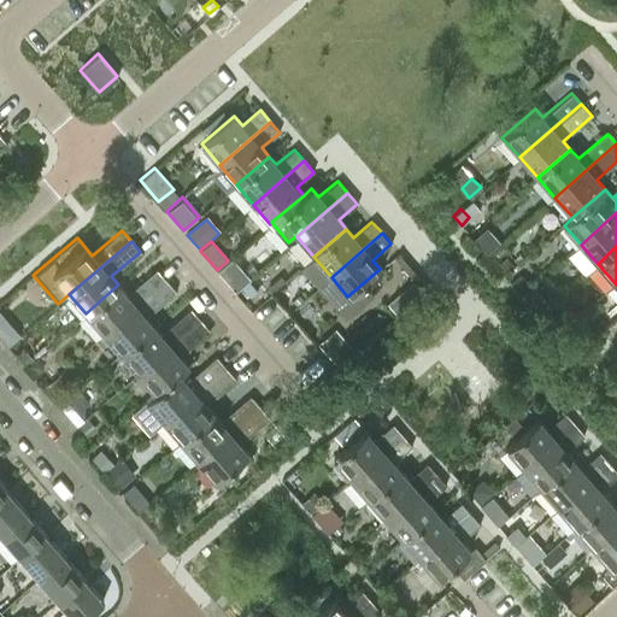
[(506,257),(499,263),(507,271),(515,265),(506,257)]
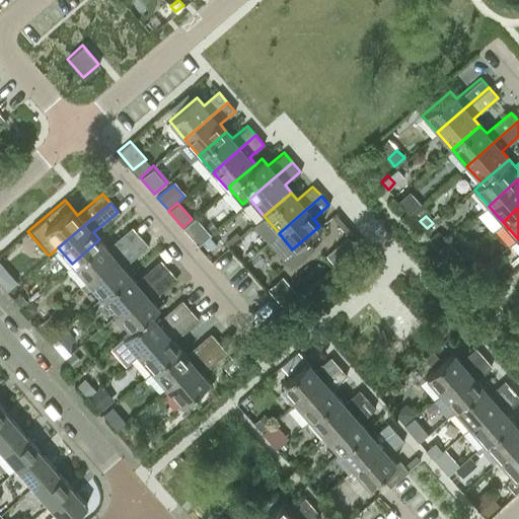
[(206,238),(209,235),(196,219),(186,228),(199,244),(200,243),(206,238)]
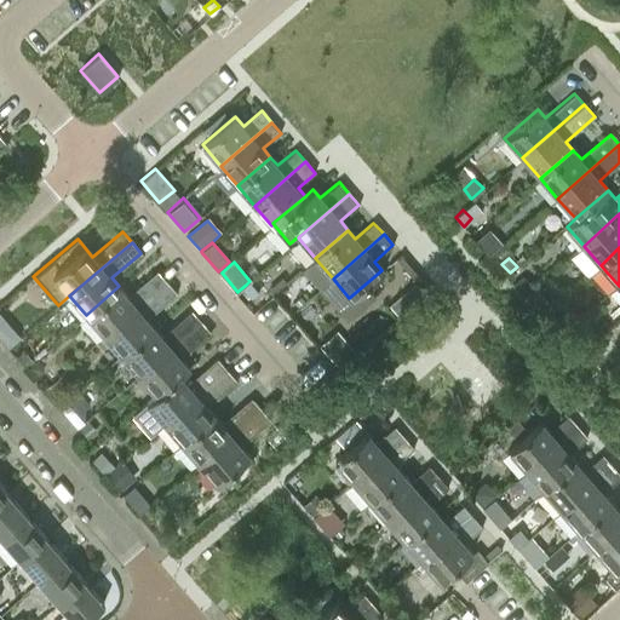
[(103,334),(165,281),(155,270),(127,294),(119,286),(86,315),(103,334)]
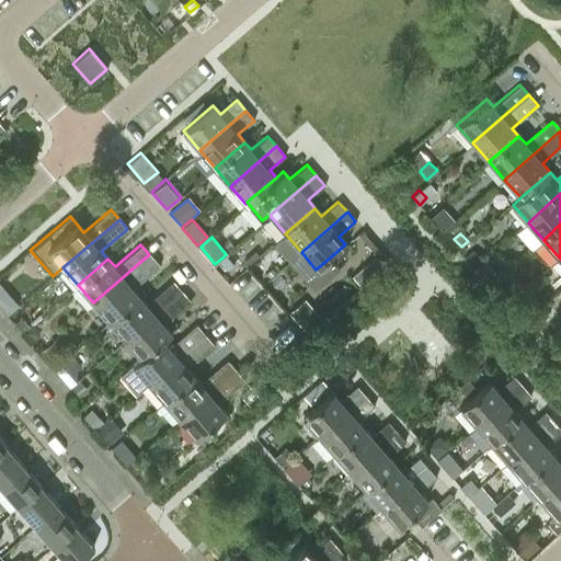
[(472,250),(464,258),(473,270),(483,261),(472,250)]
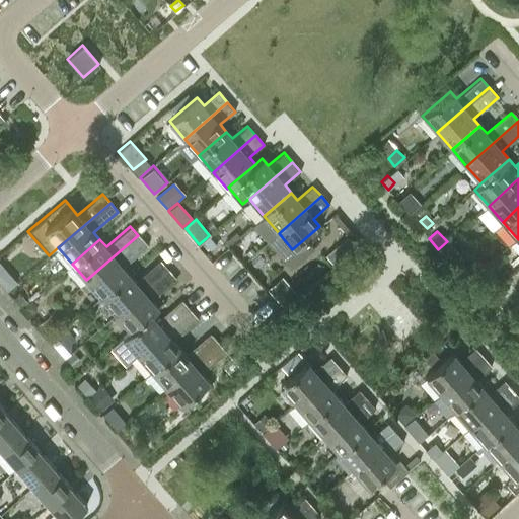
[(122,266),(146,244),(138,235),(86,280),(100,297),(129,273),(122,266)]
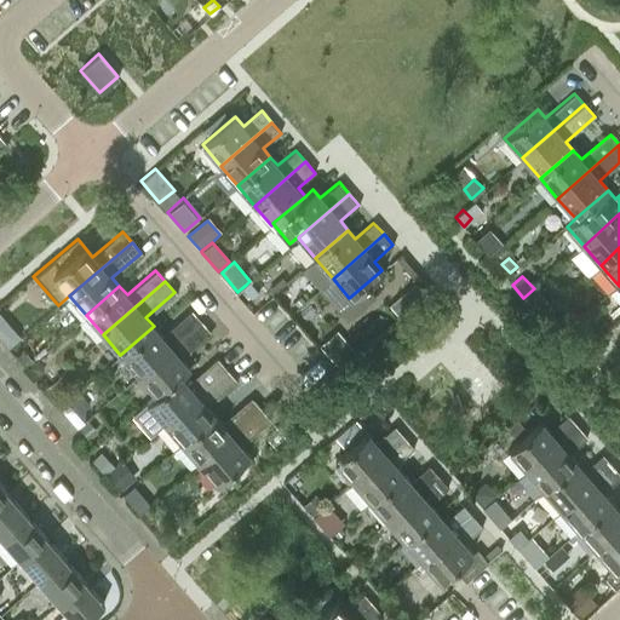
[(250,282),(242,288),(251,298),(258,292),(250,282)]
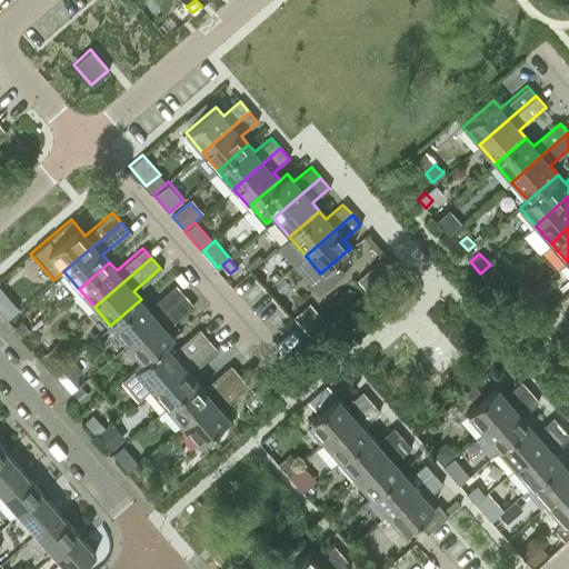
[(255,259),(241,271),(246,276),(259,263),(255,259)]
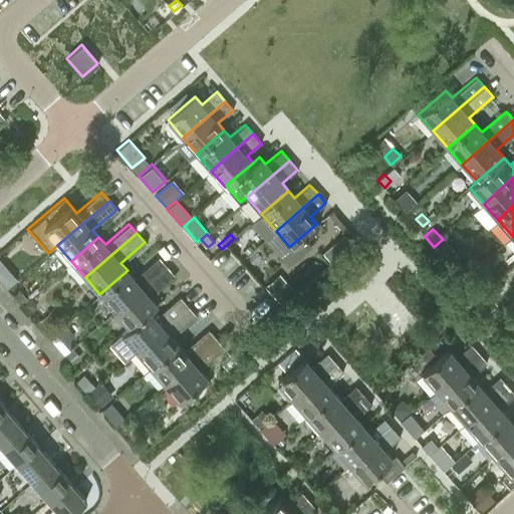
[(330,246),(319,257),(326,264),(332,259),(337,254),(330,246)]
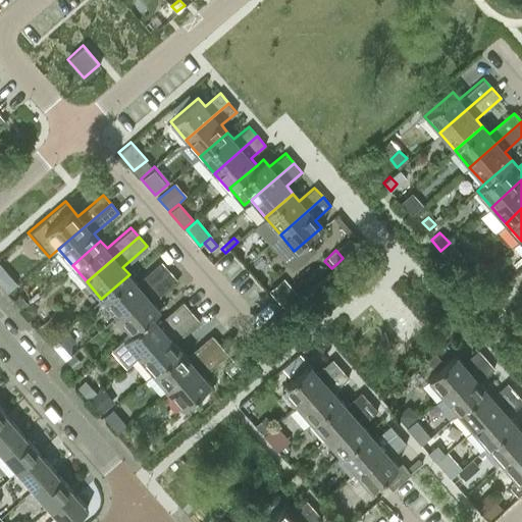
[(452,254),(448,257),(449,260),(453,265),(460,260),(457,255),(452,254)]
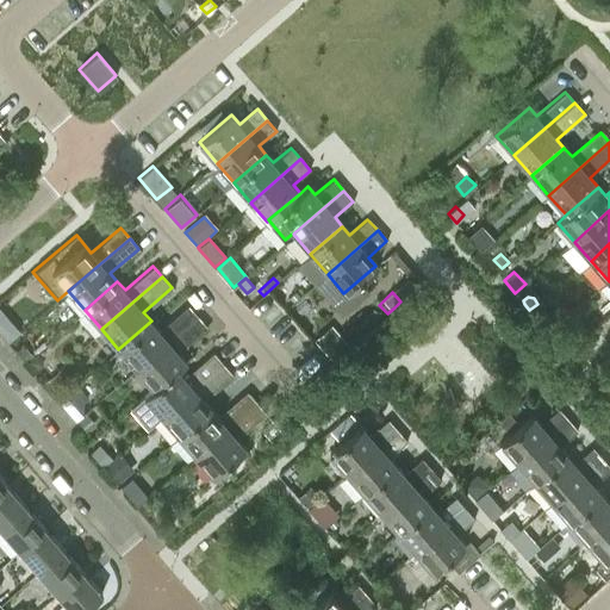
[(135,369),(197,316),(186,304),(159,329),(151,321),(118,349),(135,369)]
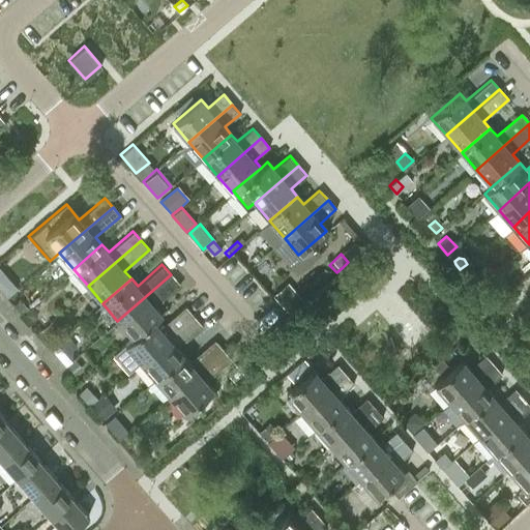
[(478,271),(471,276),(479,286),(488,277),(480,269),(478,271)]
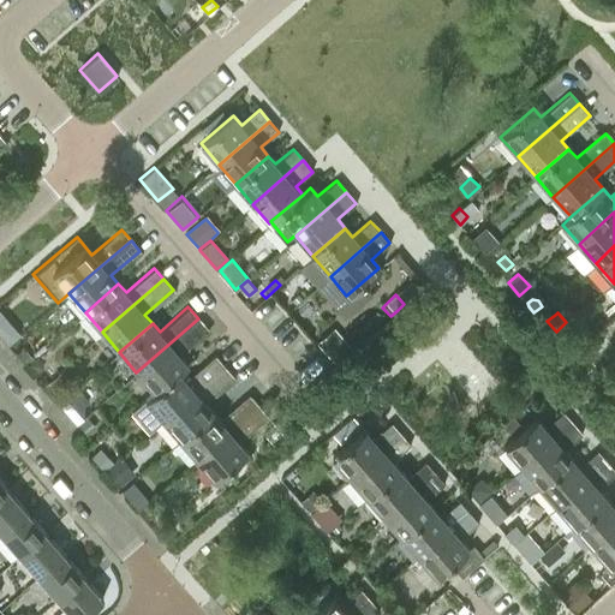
[(180,357),(209,332),(198,318),(136,372),(154,393),(179,372),(187,365),(180,357)]
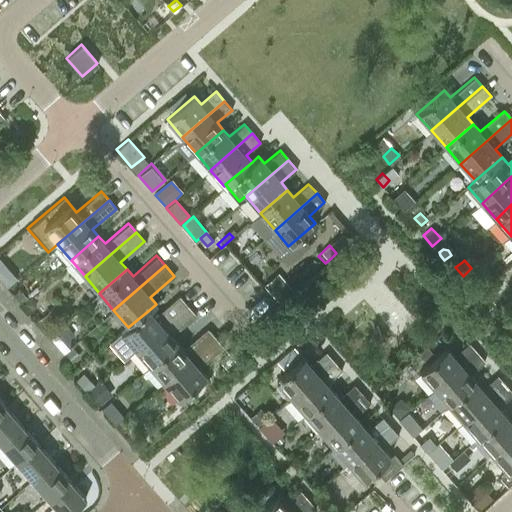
[(275,274),(264,284),(279,302),(293,289),(284,278),(281,281),(275,274)]
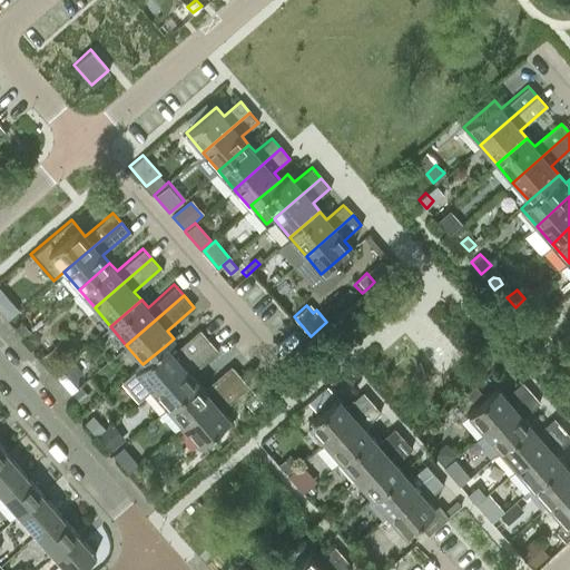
[(16,330),(23,337),(30,331),(23,323),(16,330)]
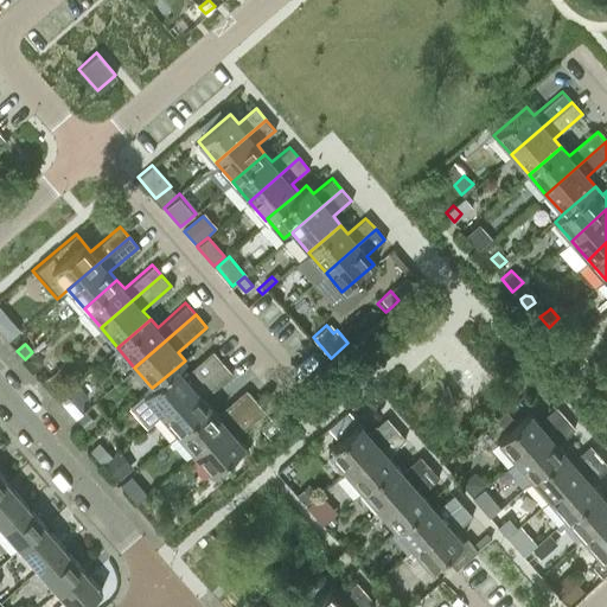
[(577,369),(588,359),(577,349),(568,358),(577,369)]
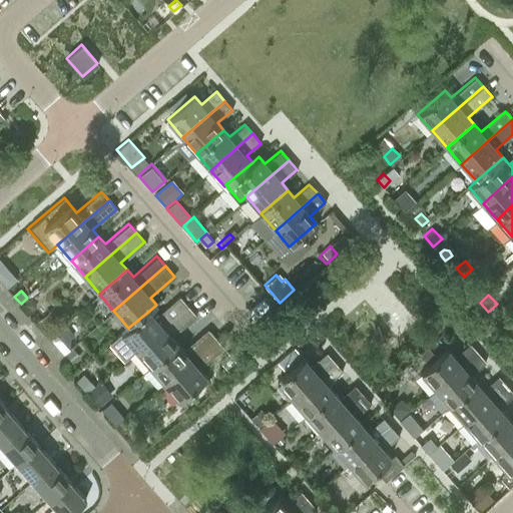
[(35,301),(32,297),(23,304),(30,311),(35,307),(35,301)]
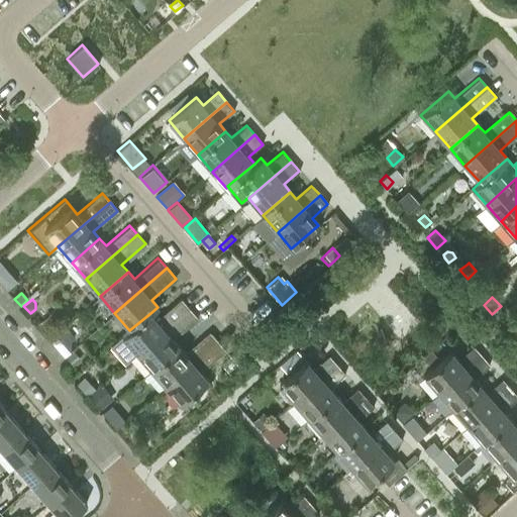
[(136,353),(188,308),(181,300),(157,320),(150,313),(129,330),(122,336),(136,353)]
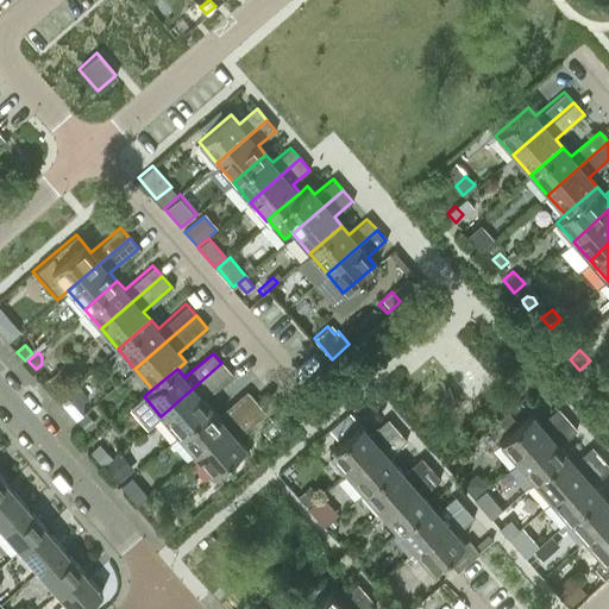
[(202,397),(231,374),(221,363),(161,416),(177,435),(211,407),(202,397)]
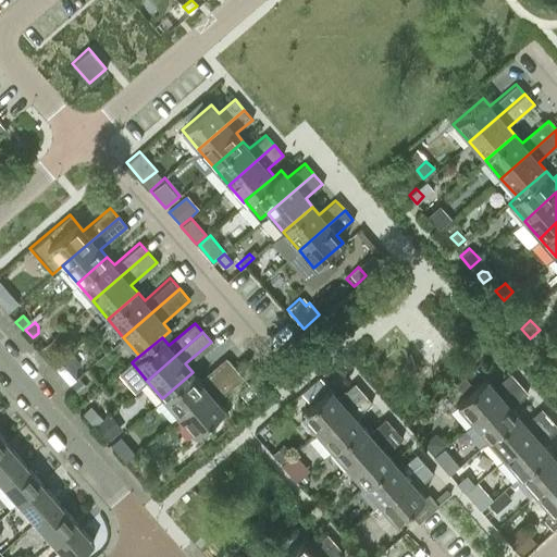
[(41,348),(50,358),(58,350),(49,341),(41,348)]
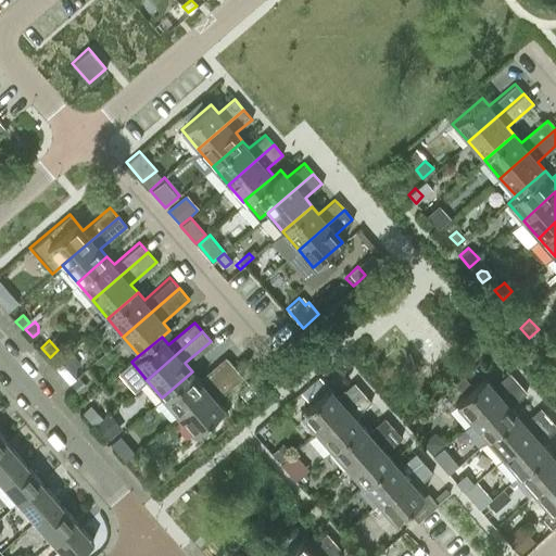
[(177,416),(234,368),(225,357),(199,380),(192,371),(162,397),(177,416)]
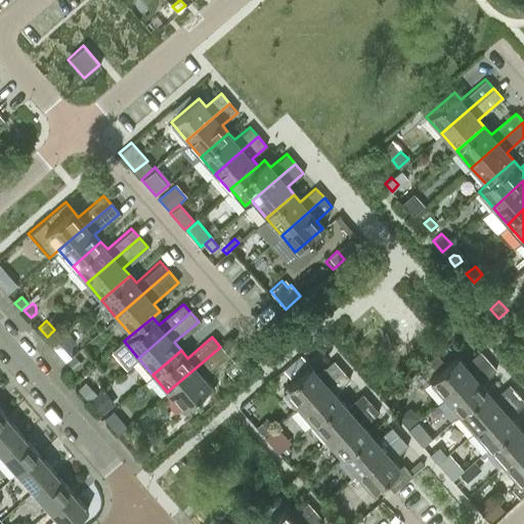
[(66,360),(74,354),(62,342),(54,348),(66,360)]
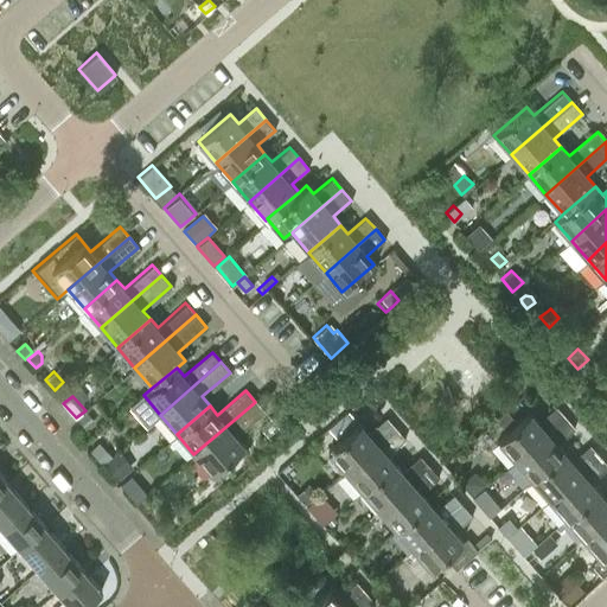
[(236,436),(264,413),(255,402),(193,454),(211,474),(244,446),(236,436)]
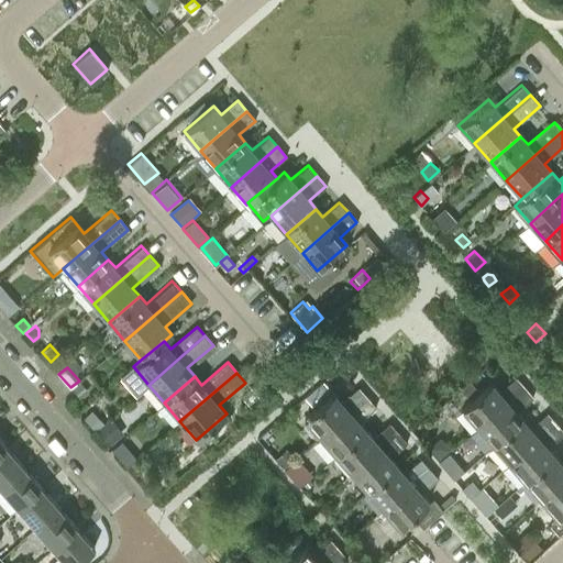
[(477,428),(523,387),(515,377),(499,392),(490,383),(461,409),(477,428)]
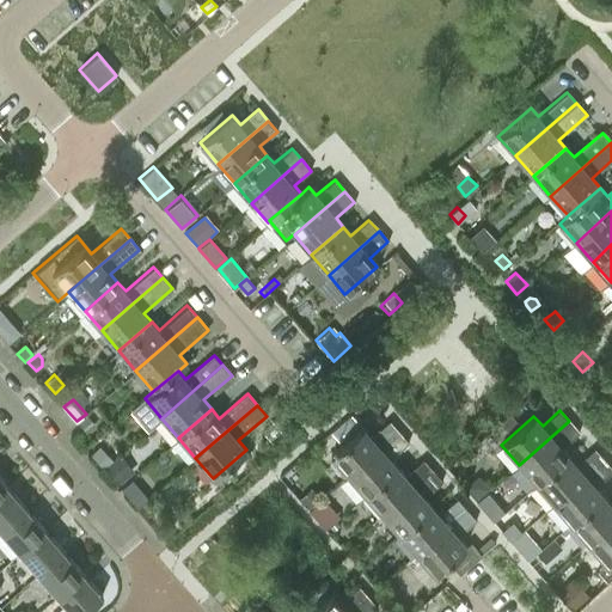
[(77,421),(86,432),(86,433),(96,426),(86,414),(77,421)]
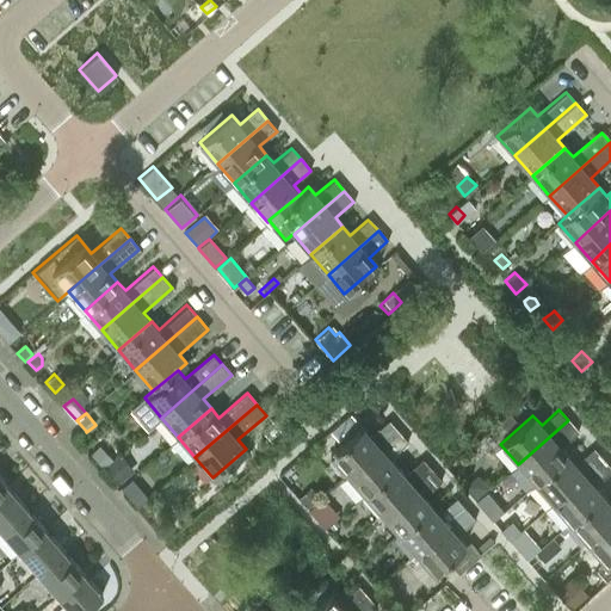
[(506,419),(495,427),(501,434),(512,425),(506,419)]
